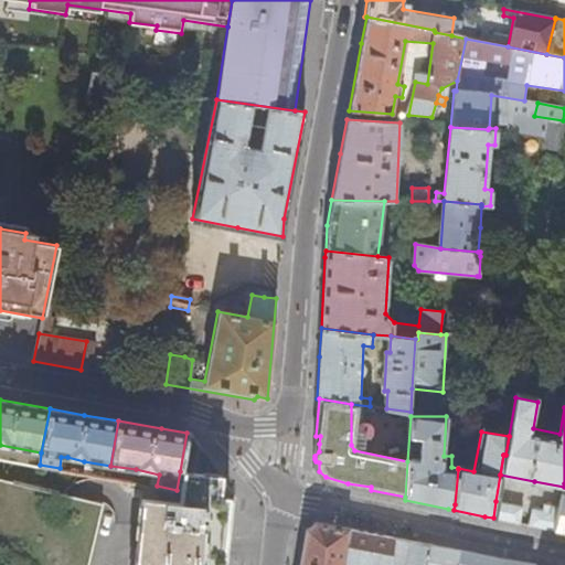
[(190,472),(180,471),(177,490),(157,486),(108,478),(124,491),(130,492),(130,497),(140,500),(132,564),(219,564),(220,558),(221,548),(222,537),(226,498),(216,496),(219,477),(190,472)]
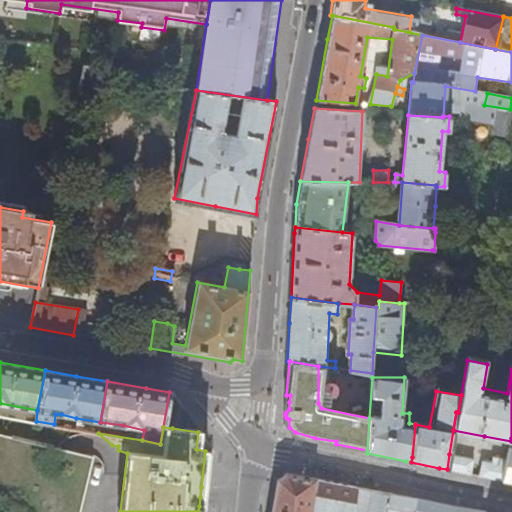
[(0,511),(77,511),(90,457),(0,435),(0,511)]
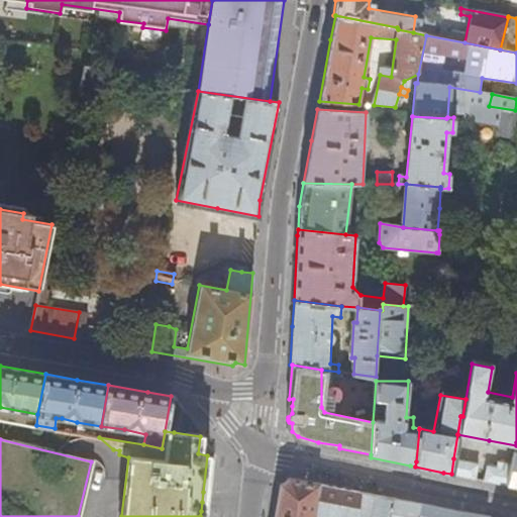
[(516,442),(516,445),(512,463),(506,486),(516,487),(516,442)]
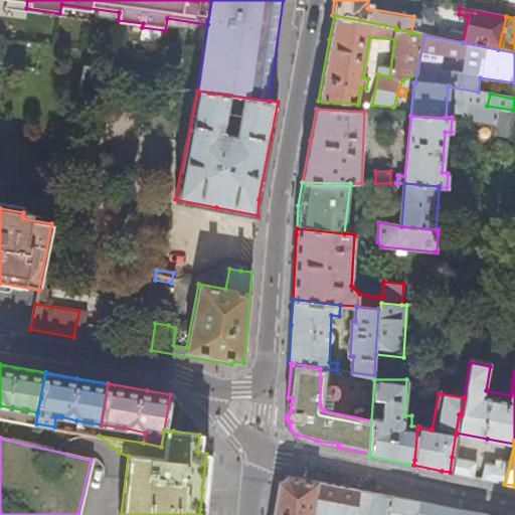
[(474,477),(477,461),(452,457),(450,472),(474,477)]
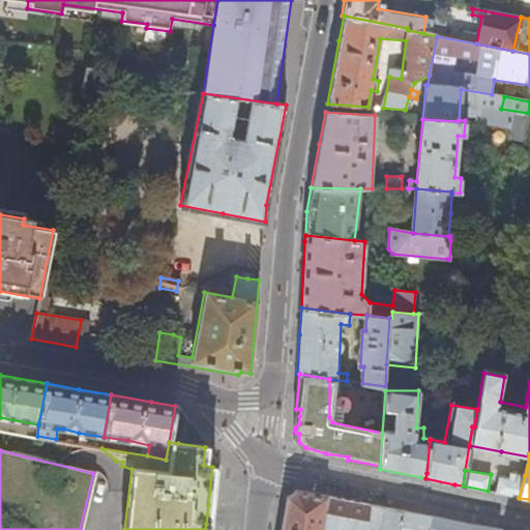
[(519,498),(525,475),(512,473),(511,479),(500,477),(497,493),(519,498)]
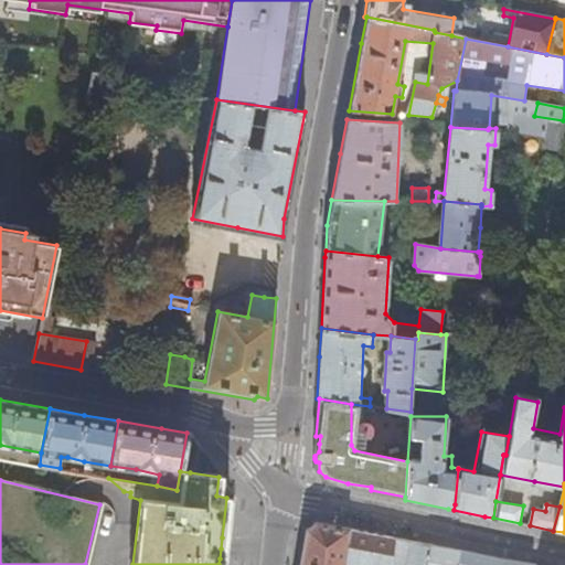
[(392,564),(396,539),(316,522),(306,529),(300,562),(299,564),(386,564),(387,564),(392,564)]
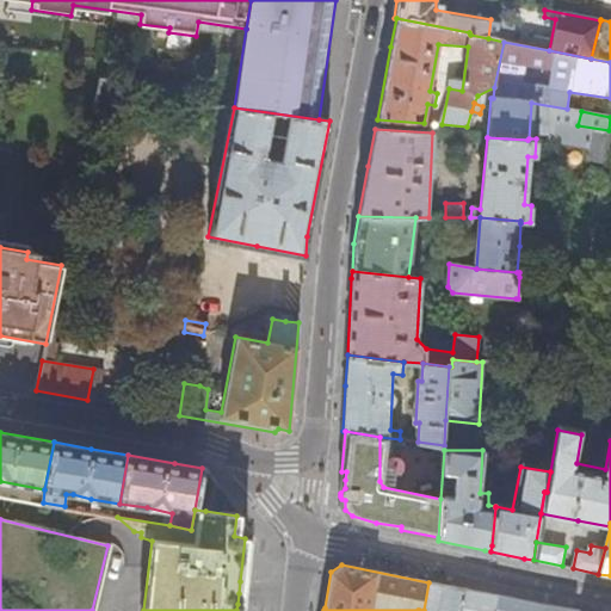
[(462,610),(467,590),(452,587),(429,582),(424,610),(419,610),(418,610),(462,610)]
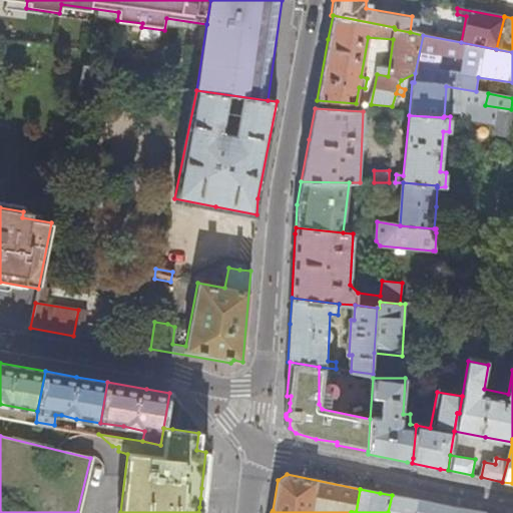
[(414,512),(417,500),(398,496),(392,495),(388,512),(414,512)]
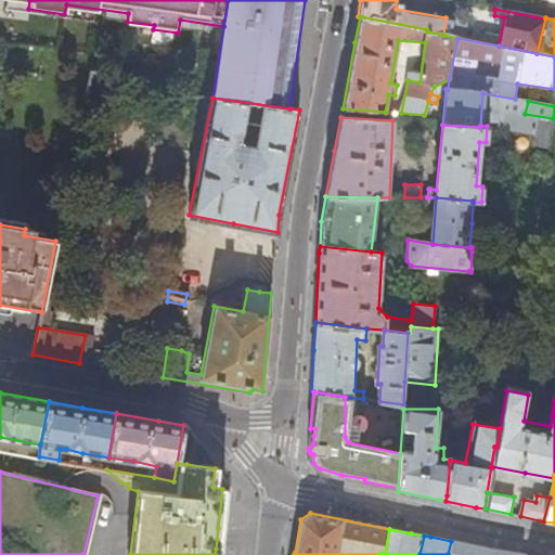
[(519,554),(501,551),(451,541),(448,554),(519,554)]
